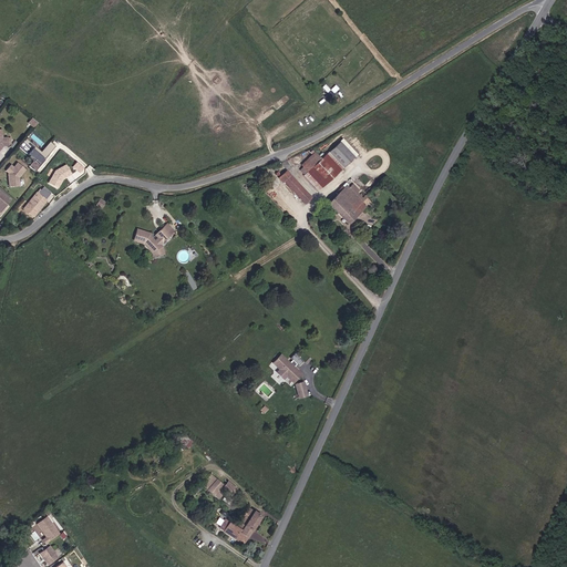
[(0,148),(3,146),(8,145),(8,144),(10,144),(10,138),(7,140),(7,138),(2,138),(1,130),(0,130),(0,148)]
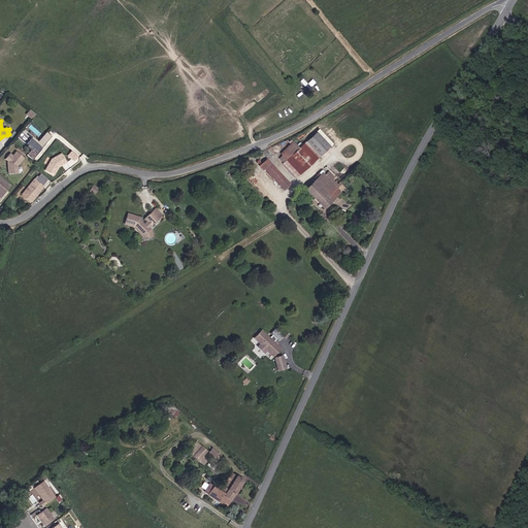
[(28,155),(34,159),(53,136),(46,132),(39,141),(25,130),(24,132),(32,139),(28,144),(33,149),(28,155)]
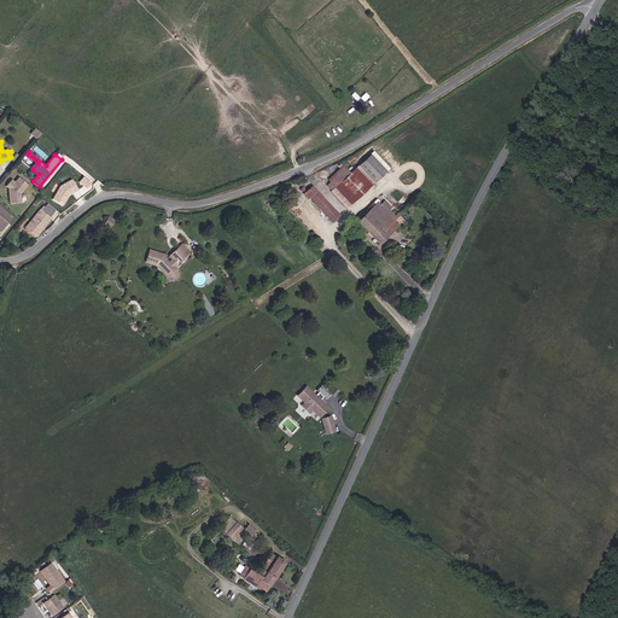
[(351,173),(344,164),(330,178),(332,181),(327,185),(332,191),(331,192),(347,208),(350,204),(386,170),(371,153),(351,173)]
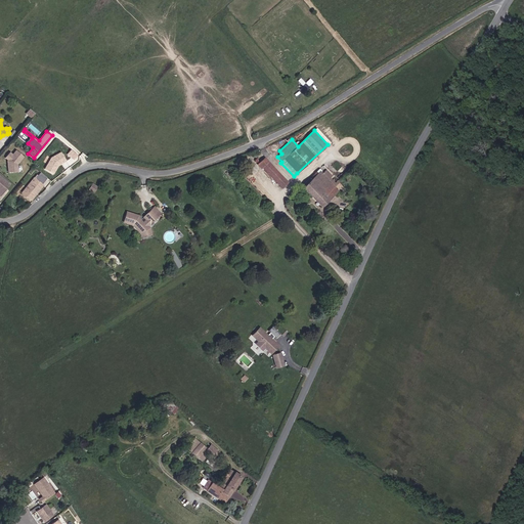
[(19,173),(18,164),(25,157),(16,149),(13,155),(11,153),(6,159),(8,161),(8,173),(19,173)]
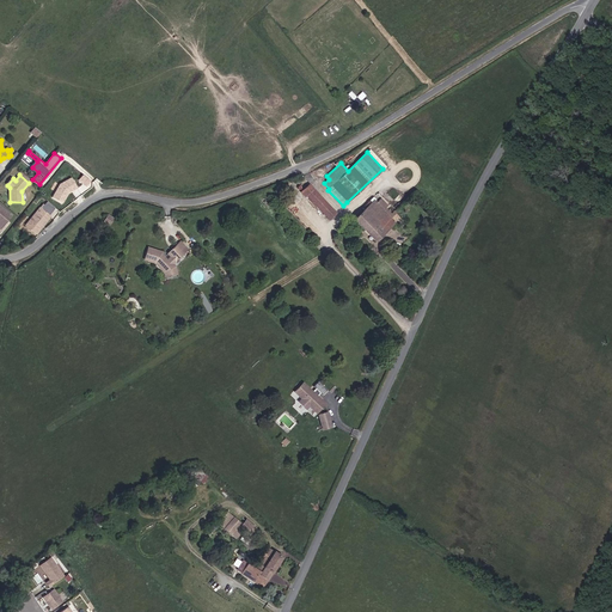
[(91,182),(84,175),(79,181),(87,187),(91,182)]
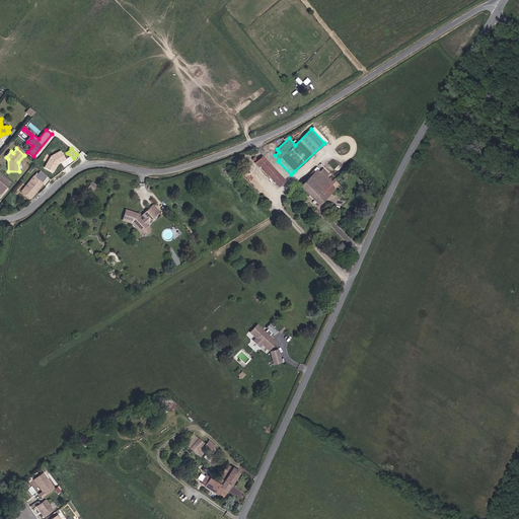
[(61,151),(51,156),(45,167),(54,173),(59,163),(66,160),(61,151)]
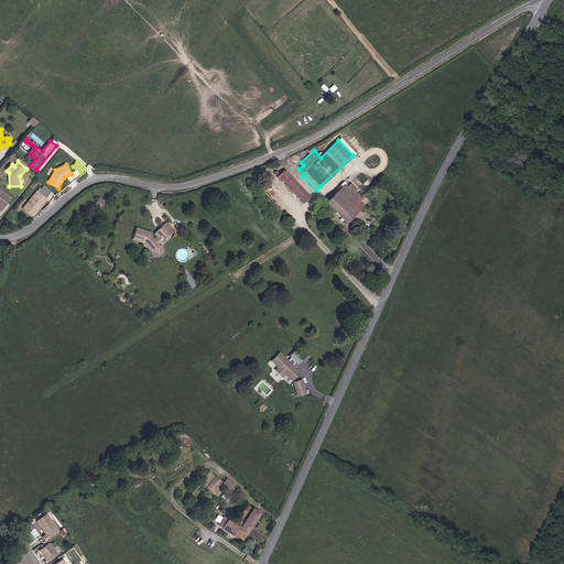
[(310,196),(284,171),(277,177),(280,182),(281,181),(303,203),(310,196)]
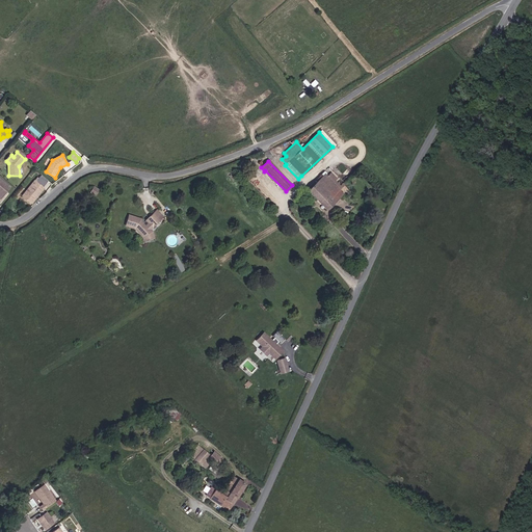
[(338,178),(331,171),(328,175),(324,171),(306,189),(326,210),(341,195),(348,189),(344,185),(346,184),(344,182),(341,185),(336,180),(338,178)]
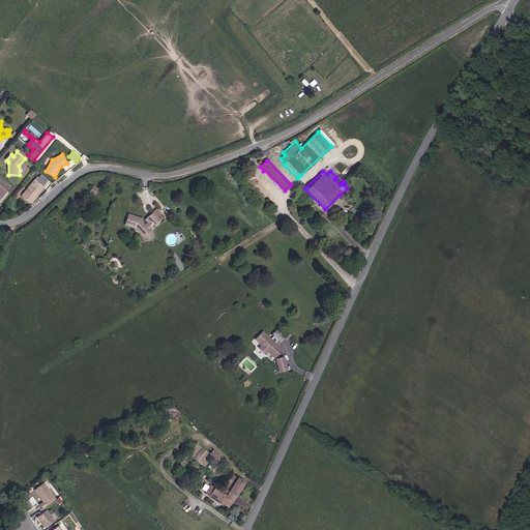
[(11,186),(0,176),(0,198),(1,199),(11,186)]
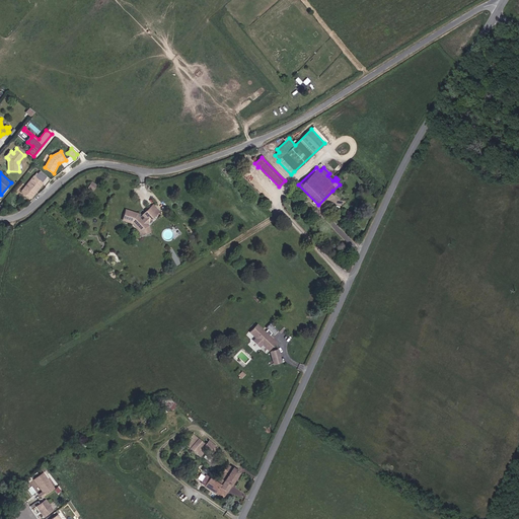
[(43,183),(33,176),(21,192),(30,199),(43,183)]
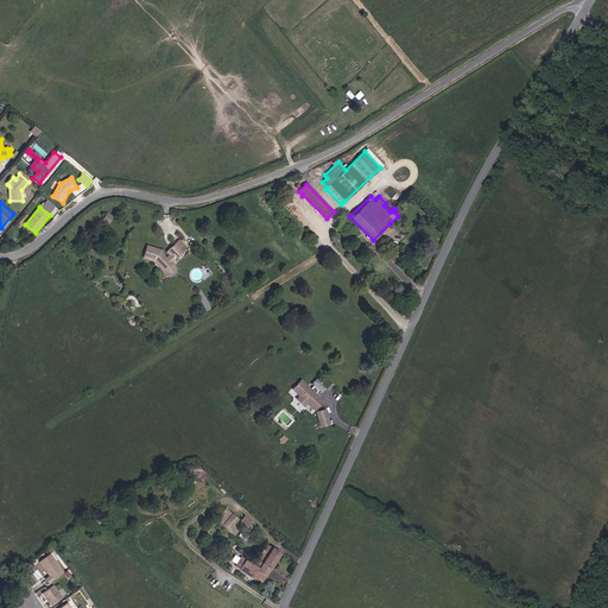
[(166,257),(163,253),(163,251),(160,249),(147,245),(143,259),(153,261),(163,271),(163,277),(177,273),(175,264),(172,261),(187,248),(178,240),(166,252),(169,255),(166,257)]
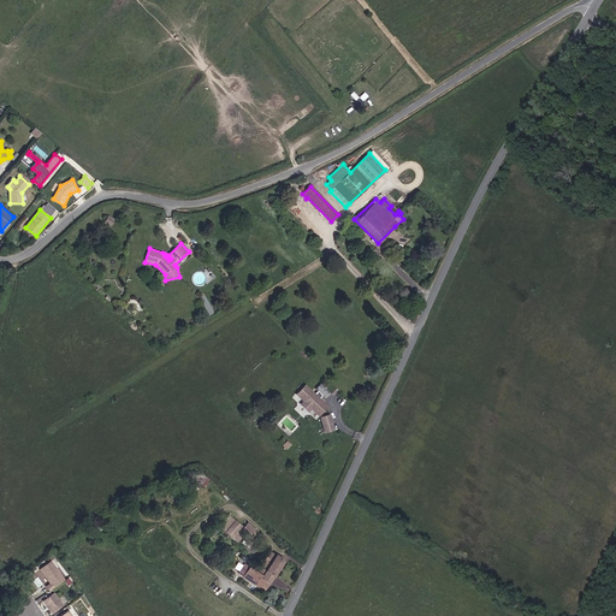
[(315,389),(324,397),(330,391),(320,383),(315,389)]
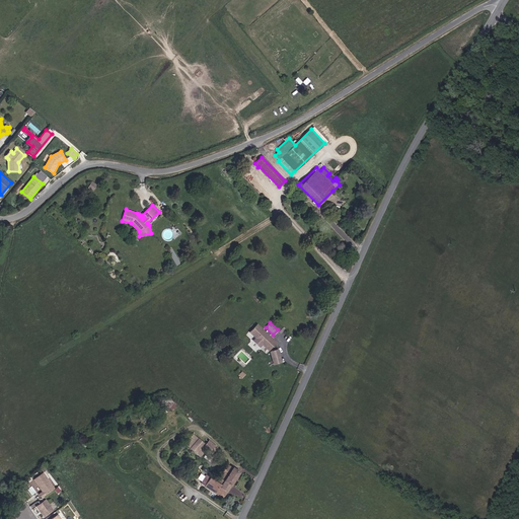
[(273,341),(269,336),(267,337),(265,335),(265,332),(256,324),(249,332),(255,339),(255,342),(258,345),(262,345),(268,351),(275,344),(272,342),(273,341)]
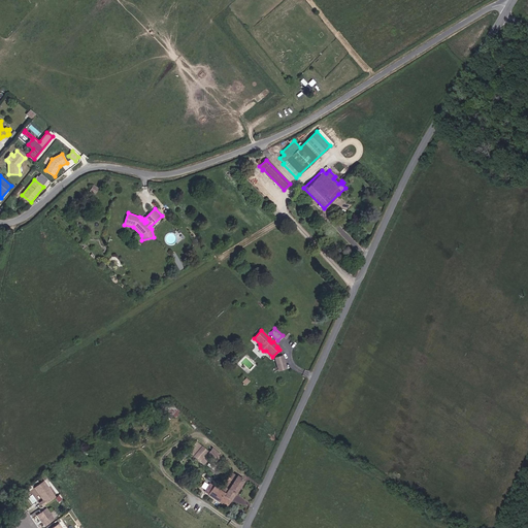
[(263,351),(260,348),(260,344),(257,347),(263,353),(266,351),(263,351)]
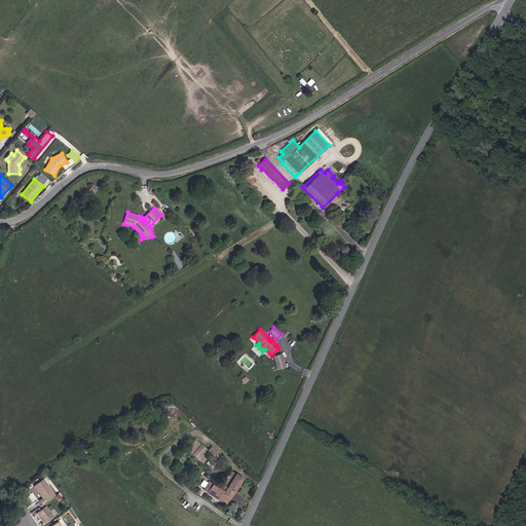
[(285,367),(282,354),(273,355),(277,369),(285,367)]
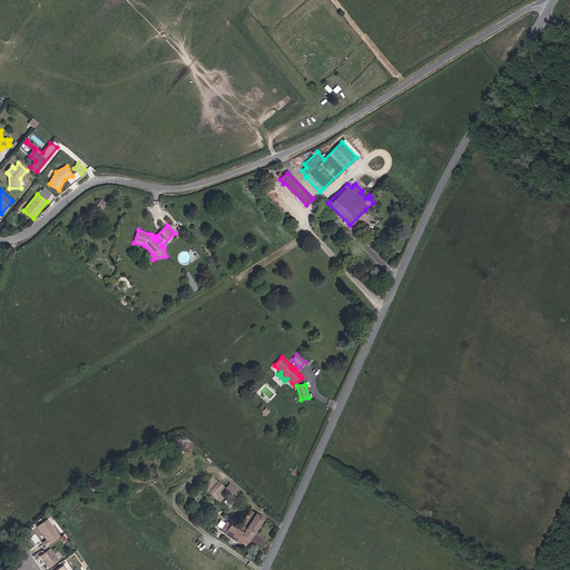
[(219,492),(224,487),(212,475),(203,487),(219,501),(224,495),(219,492)]
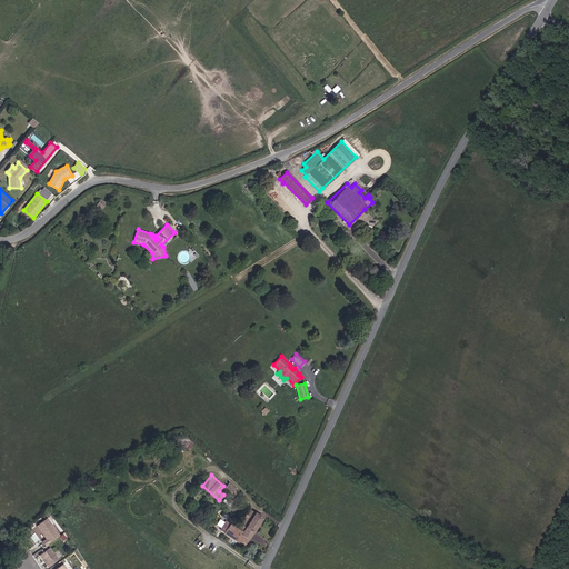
[(237,490),(229,483),(223,490),(231,497),(237,490)]
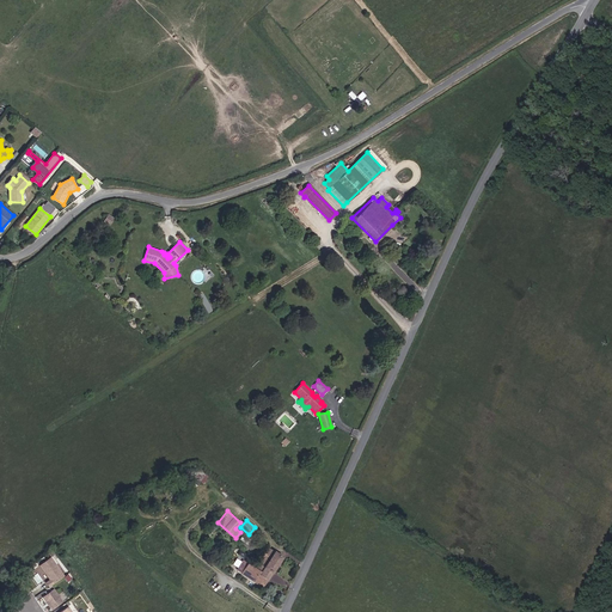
[(282,557),(269,549),(257,565),(256,564),(254,568),(248,564),(242,574),(259,586),(264,579),(267,581),(282,557)]
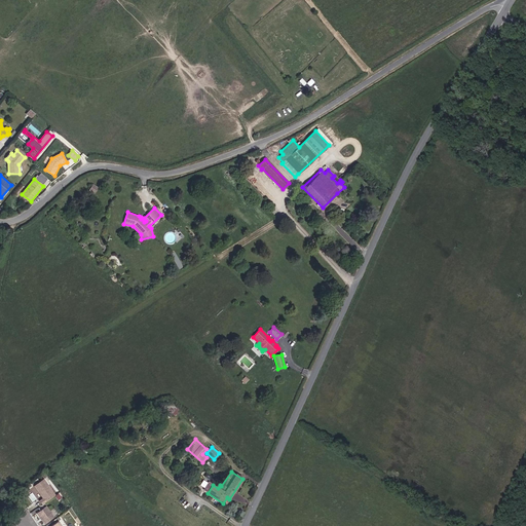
[(42,504),(54,495),(43,480),(34,486),(42,498),(39,501),(42,504)]
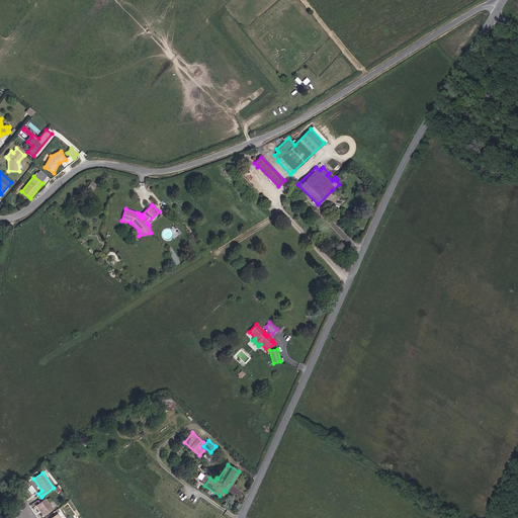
[(204,486),(209,478),(205,475),(200,483),(204,486)]
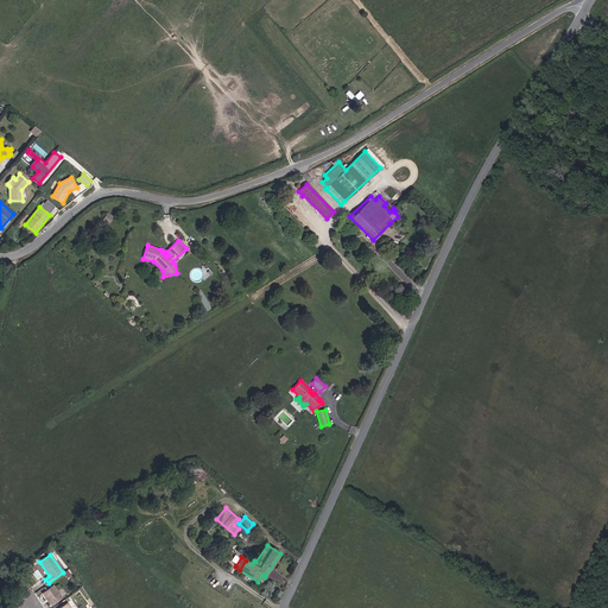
[(62,597),(54,586),(42,594),(51,606),(62,597)]
